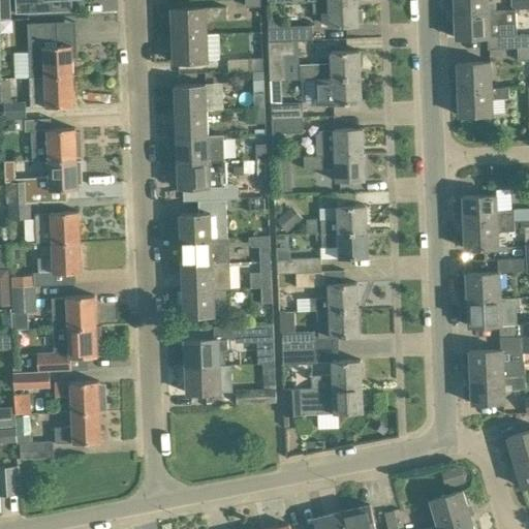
[(16,0),(17,13),(53,11),(52,0),(16,0)]
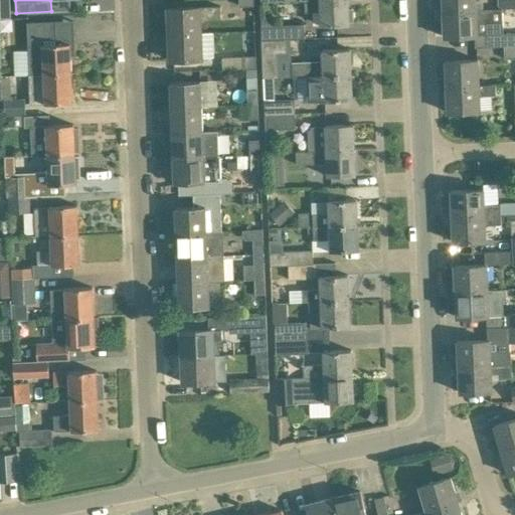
[(348,0),(305,0),(306,13),(322,13),(322,25),(349,24),(349,21),(354,21),(353,8),(349,8),(348,0)]
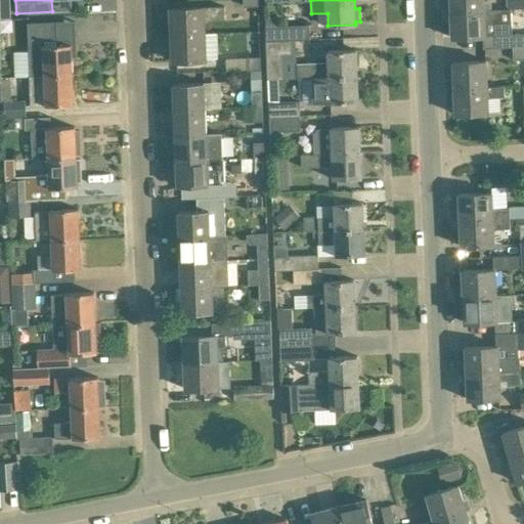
[(483,0),(450,0),(451,11),(484,9),(483,0)]
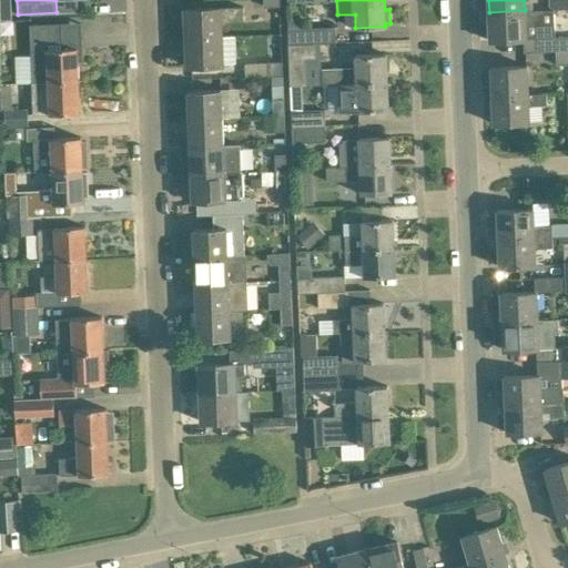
[(567,0),(550,0),(551,9),(567,8),(567,0)]
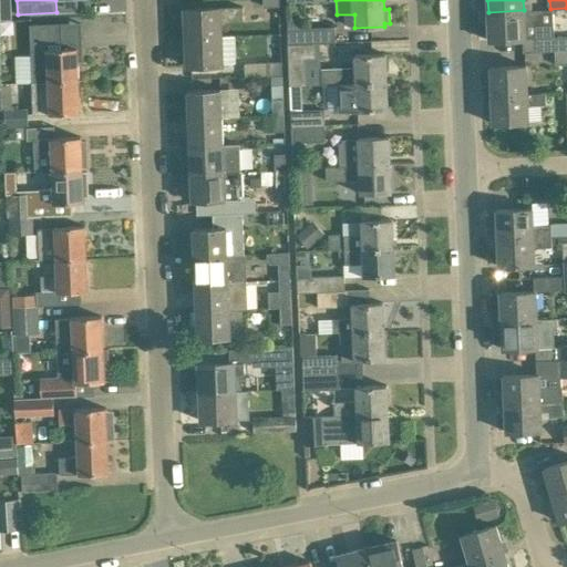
[(185,9),(186,37),(222,34),(220,21),(244,21),(244,8),(220,8),(185,9)]
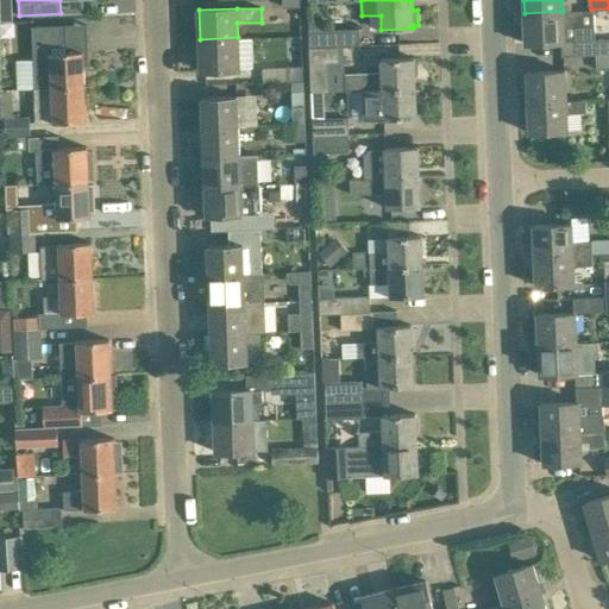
[(563,11),(525,13),(526,43),(562,42),(564,42),(578,41),(578,24),(583,24),(582,11),(563,11)]
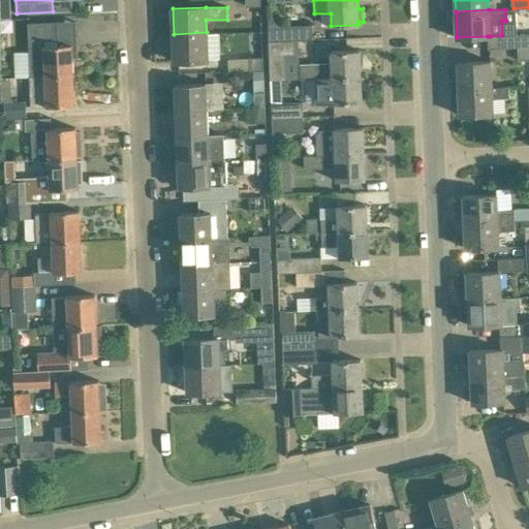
[(44,76),(73,75),(72,44),(58,44),(57,21),(28,23),(30,76),(44,76)]
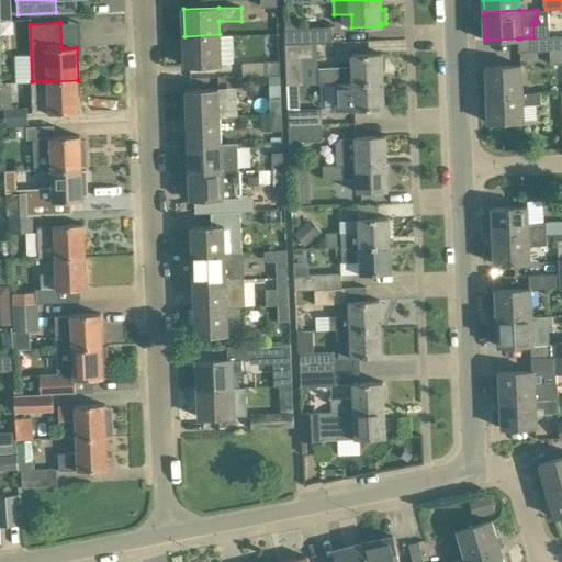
[(285,29),(285,42),(335,41),(334,26),(285,29)]
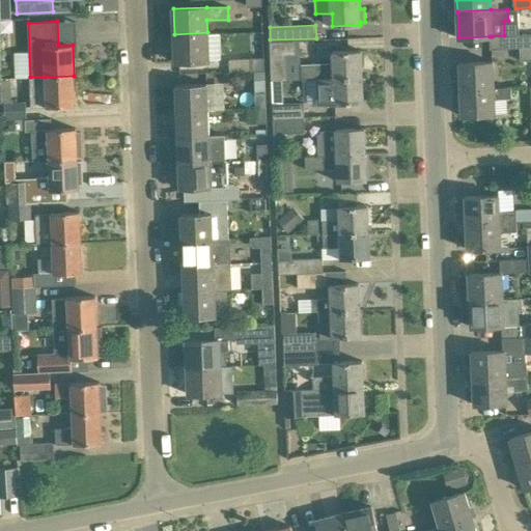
[(207,32),(174,34),(175,61),(208,60),(207,32)]
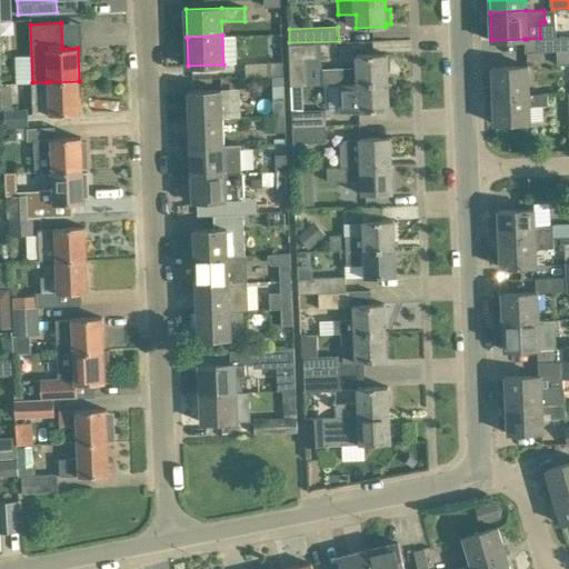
[(568,37),(556,38),(557,51),(559,51),(568,50),(568,37)]
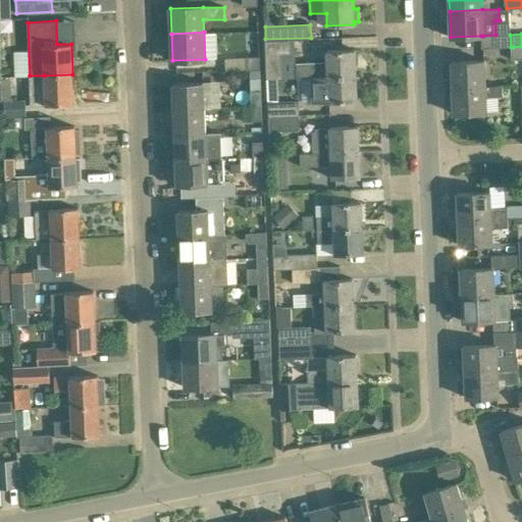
[(266,42),(268,80),(281,79),(280,53),(291,52),(290,41),(266,42)]
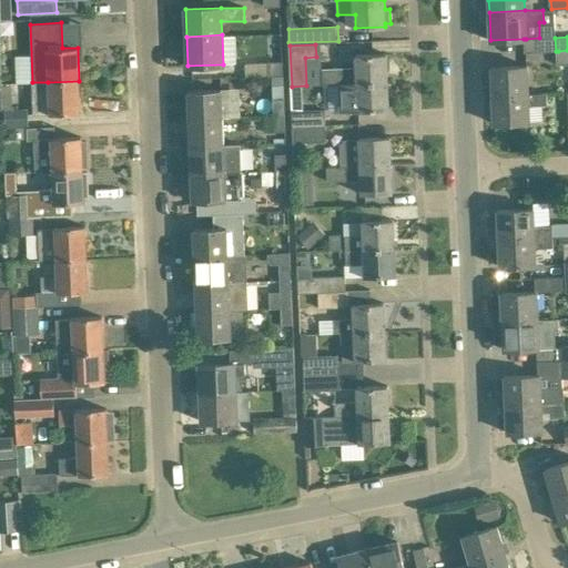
[(567,50),(558,51),(559,66),(567,64),(567,50)]
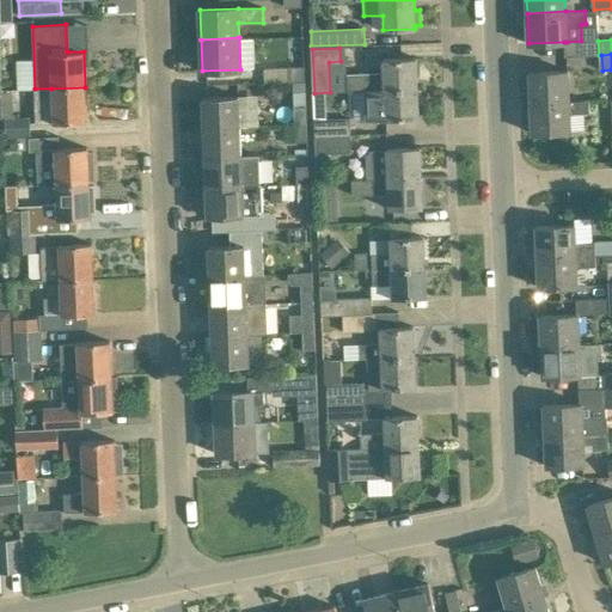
[(347,74),(347,91),(365,91),(418,89),(417,57),(384,59),(384,73),(347,74)]
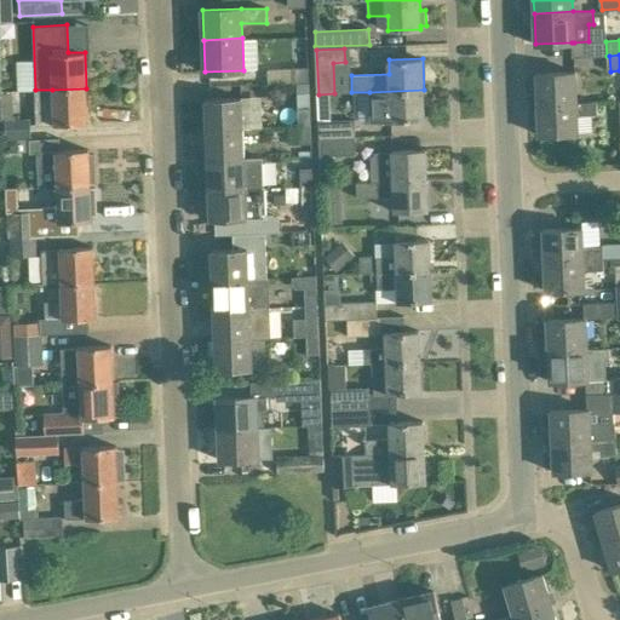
[(293,68),(293,84),(309,82),(309,67),(293,68)]
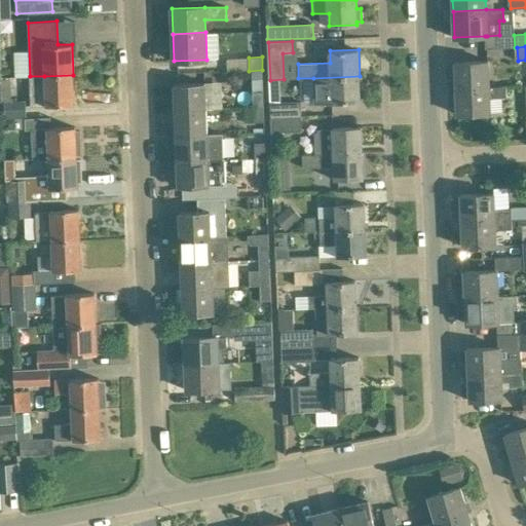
[(455,62),(456,88),(506,86),(506,85),(489,86),(488,61),(455,62)]
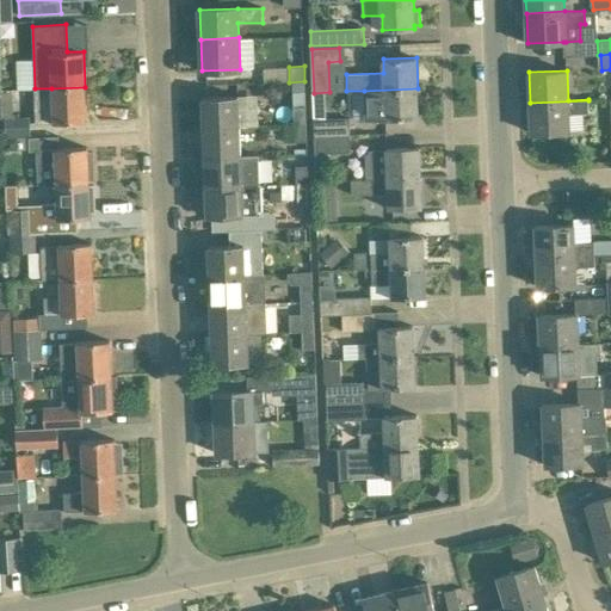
[(292,84),(294,103),(304,103),(304,84),(292,84)]
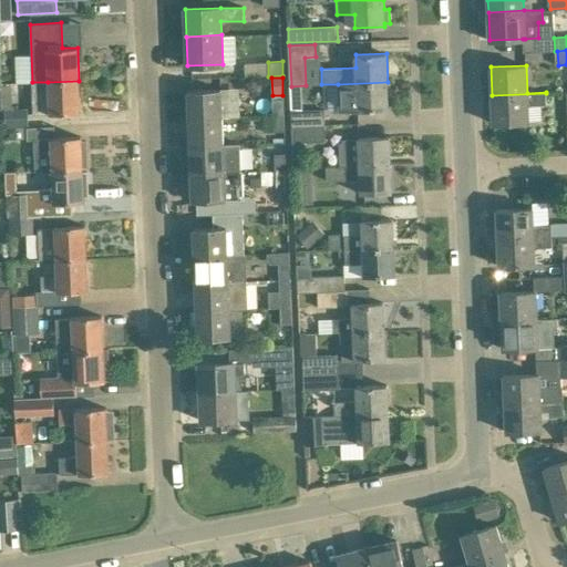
[(48,82),(33,83),(32,100),(33,114),(49,113),(49,114),(80,113),(79,81),(48,82)]
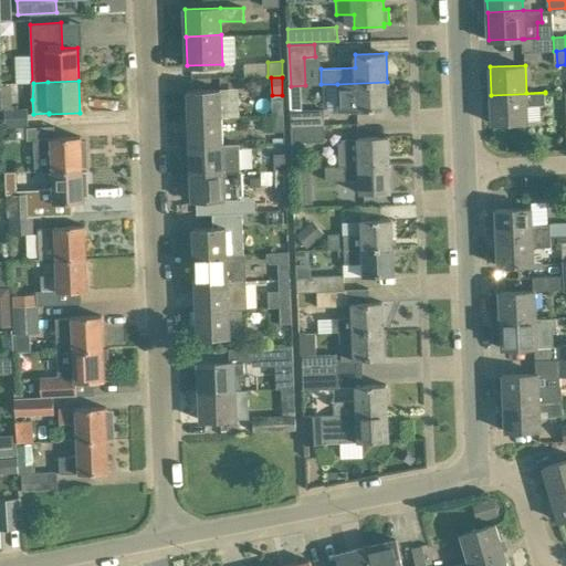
[(387,82),(337,84),(338,112),(388,109),(387,82)]
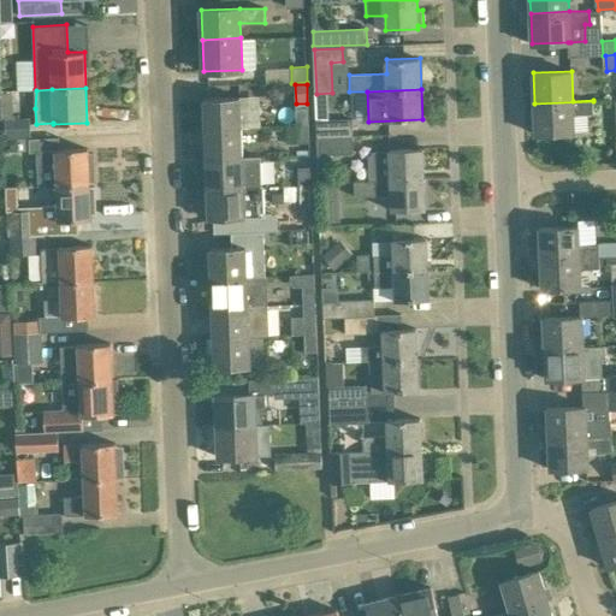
[(1,92),(3,118),(13,117),(12,92),(1,92)]
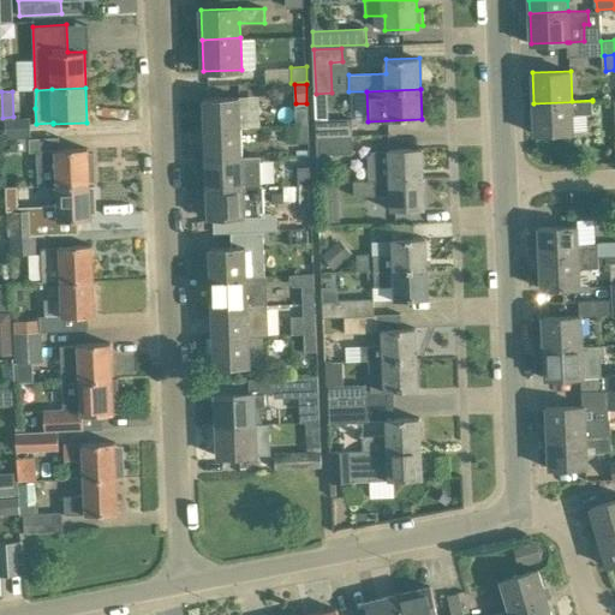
[(204,97),(206,129),(240,127),(239,96),(204,97)]
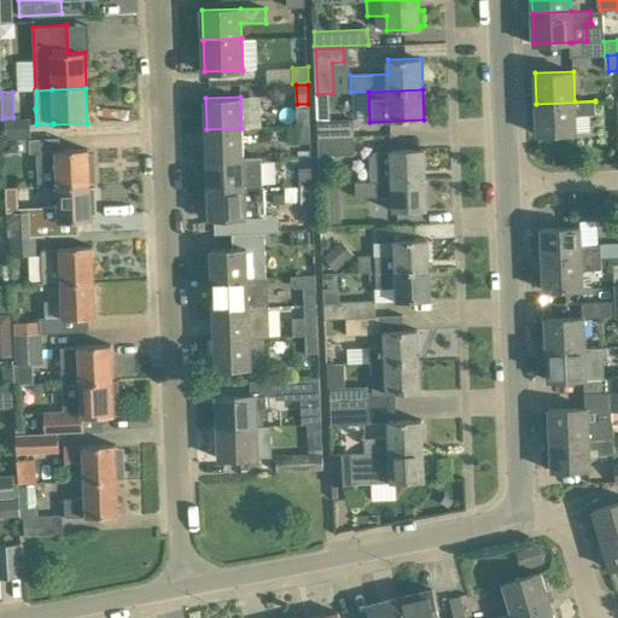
[(595,101),(536,104),(537,134),(577,133),(576,115),(595,114),(595,101)]
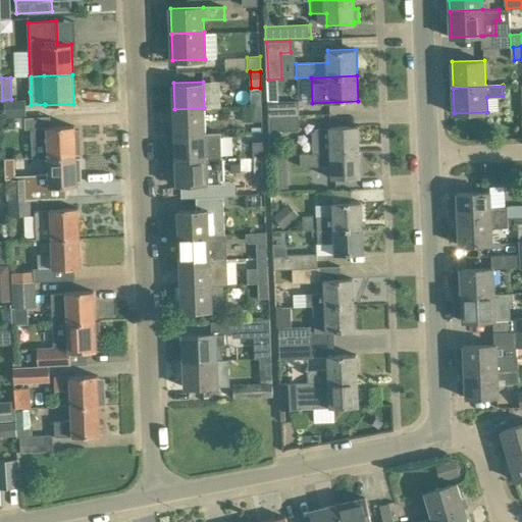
[(251,92),(252,105),(262,105),(262,92),(251,92)]
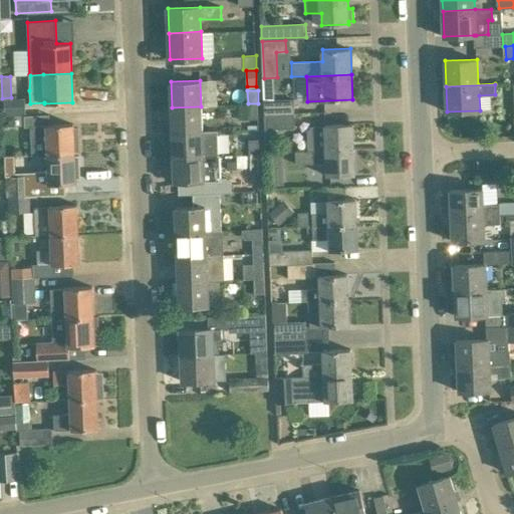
[(273,92),(264,92),(265,102),(274,101),(273,92)]
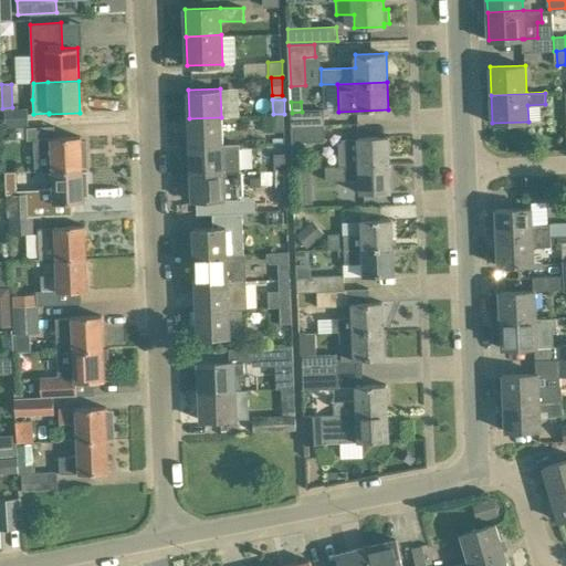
[(4,111),(6,128),(29,126),(28,108),(4,111)]
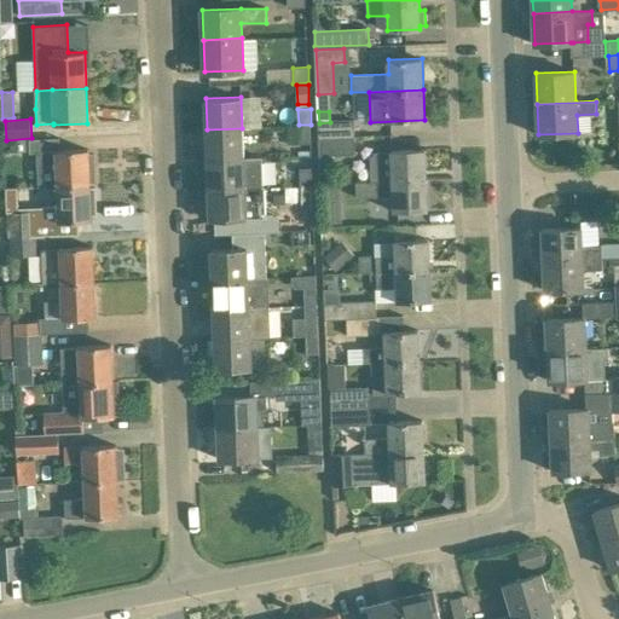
[(319,123),(319,138),(354,137),(354,121),(330,122),(319,123)]
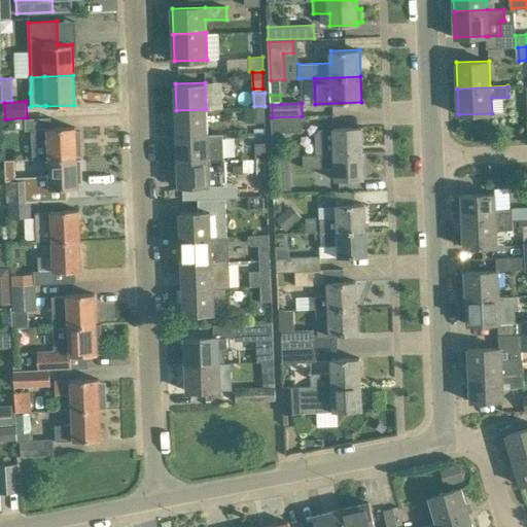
[(265,106),(254,106),(255,123),(266,123),(265,106)]
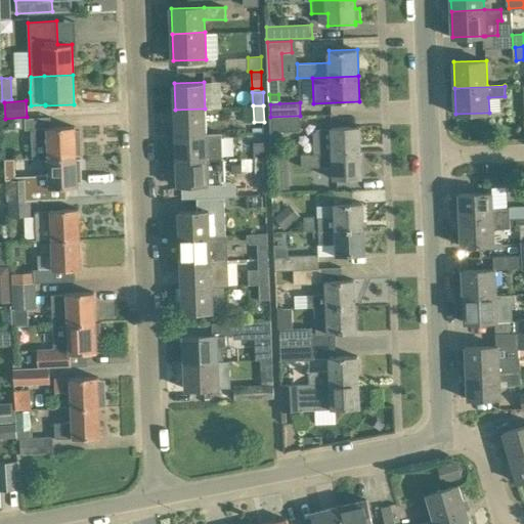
[(175,110),(176,134),(206,133),(205,108),(175,110)]
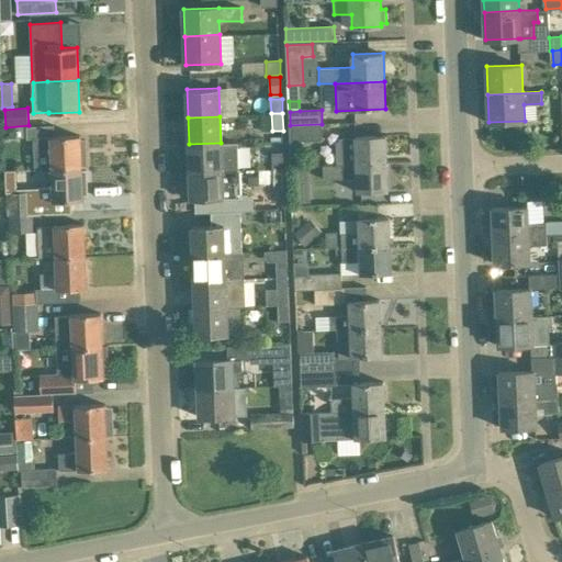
[(322,124),(290,125),(292,169),(304,168),(303,139),(323,138),(322,124)]
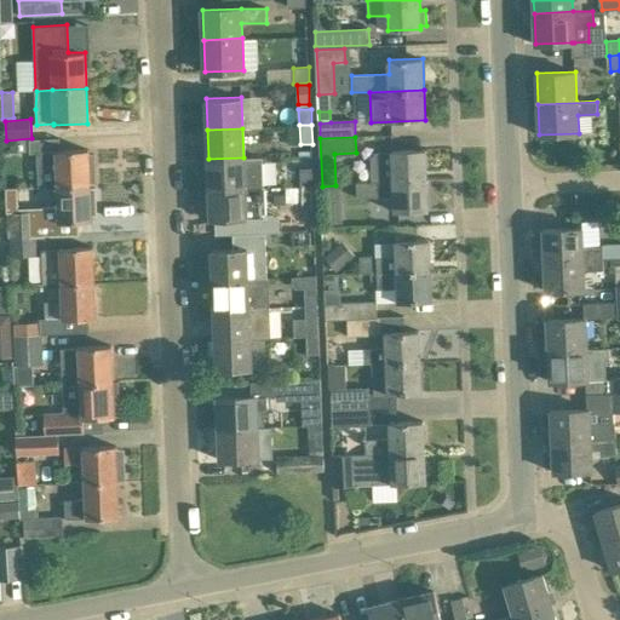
[(18,139),(6,141),(7,153),(19,153),(18,139)]
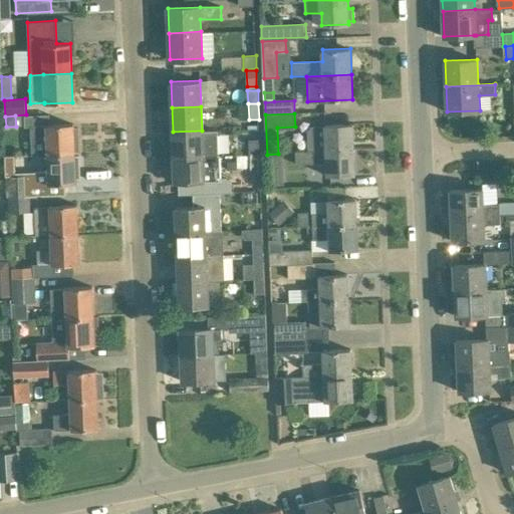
[(32,155),(47,155),(75,154),(74,151),(79,151),(78,140),(74,140),(73,123),(47,124),(31,125),(32,155)]
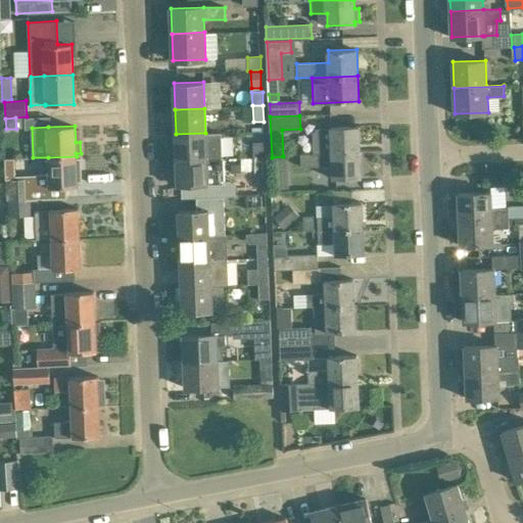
[(314,135),(315,153),(361,151),(360,126),(331,127),(331,129),(319,130),(314,135)]
